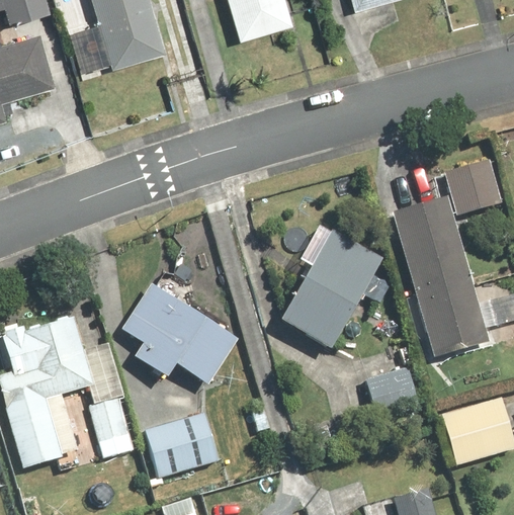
[(52,9),(49,0),(0,0),(0,6),(4,4),(9,22),(52,9)]
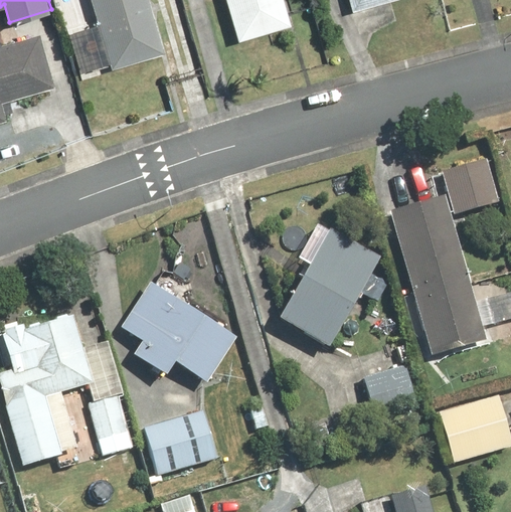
[(93,0),(113,63),(163,48),(148,0),(93,0)]
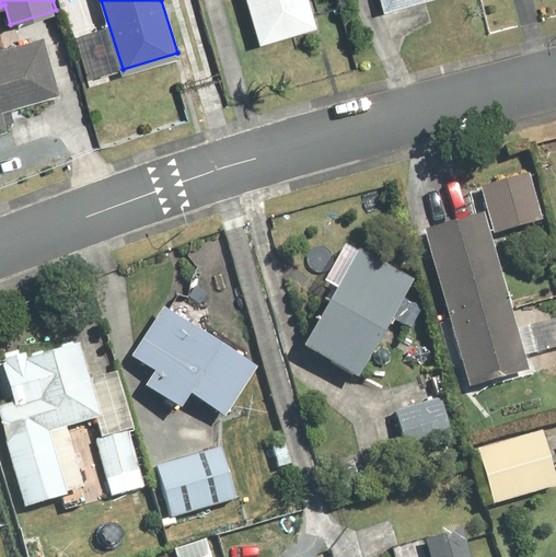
[(317,23),(310,0),(248,0),(262,41),(317,23)]
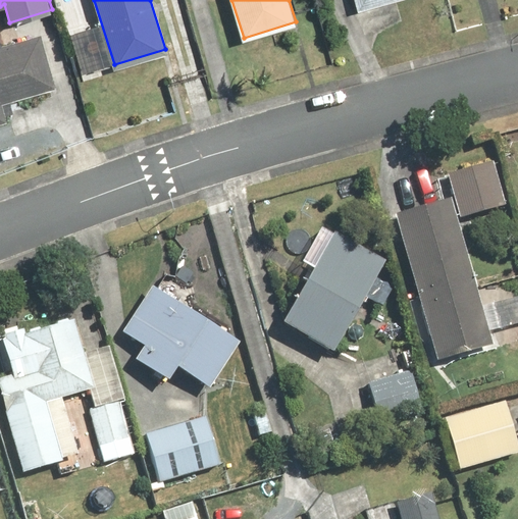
[(355,0),(358,9),(390,0),(355,0)]
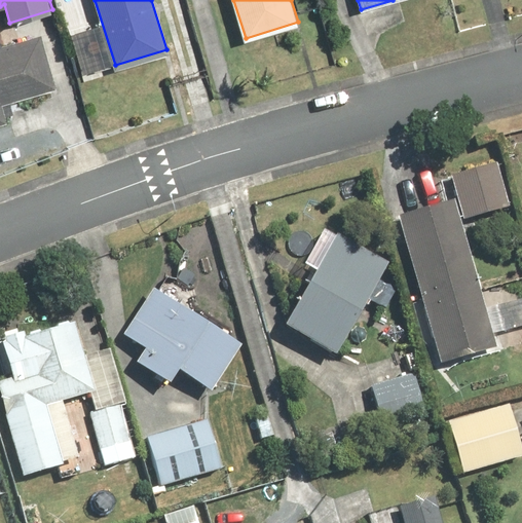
[(0,120),(9,118),(4,101),(57,86),(41,29),(2,40),(0,32),(0,120)]
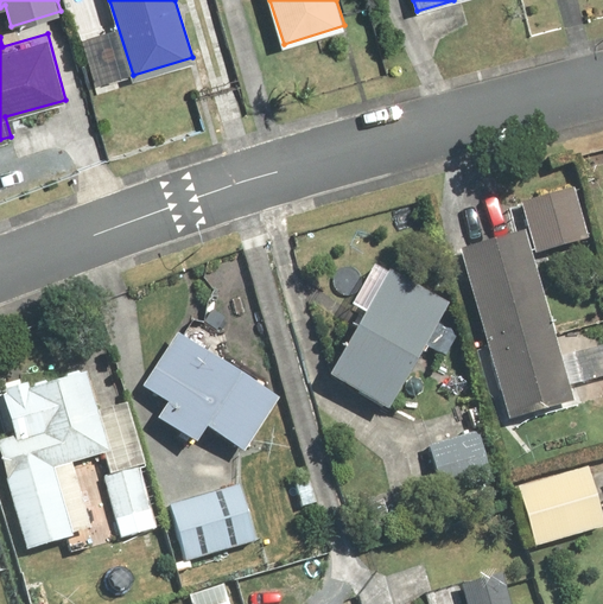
[(527,228),(459,249),(508,418),(576,399),(533,253),(590,236),(576,185),(519,201),(527,228)]
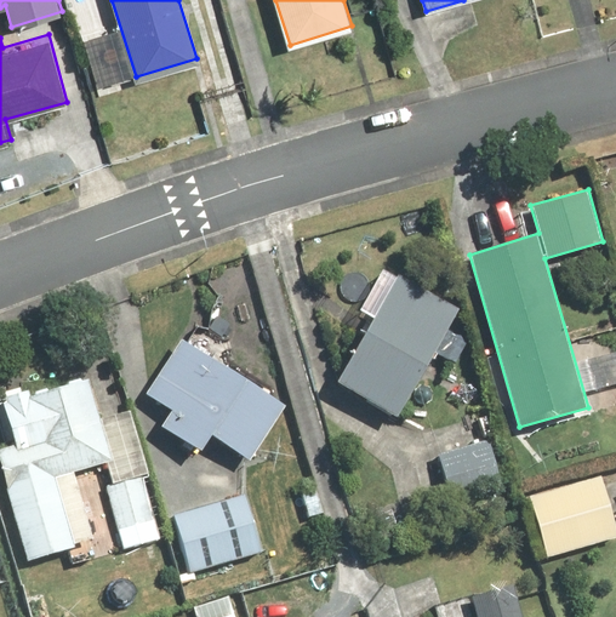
[(463,300),(403,267),(337,384),(398,417),(463,300)]
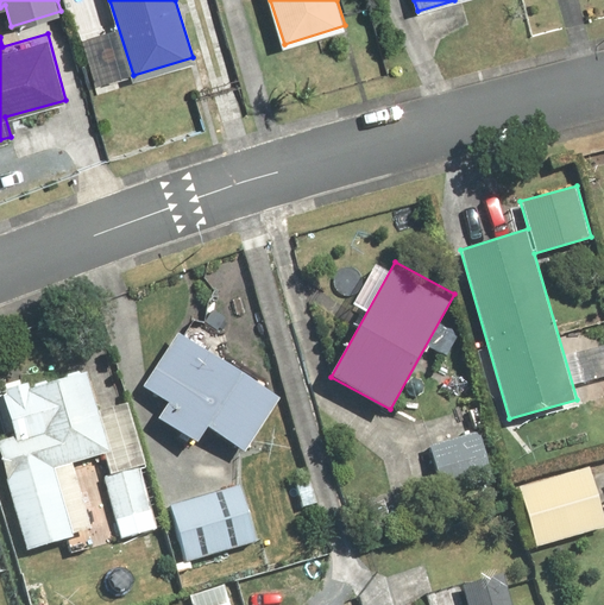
[(281,398),(177,332),(143,386),(169,403),(161,417),(201,443),(211,429),(246,453),(281,398)]
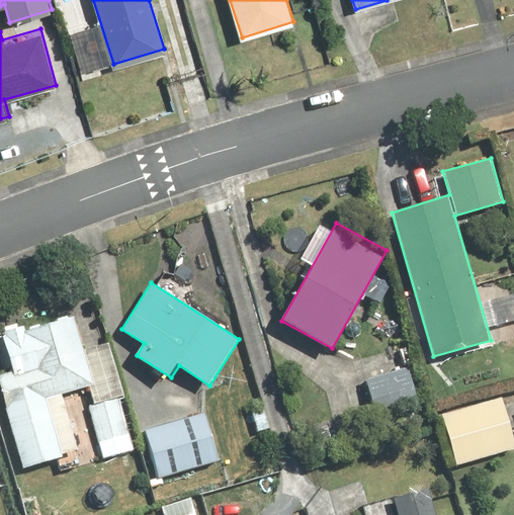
[(15,370),(0,374),(0,382),(23,467),(54,459),(57,470),(81,463),(63,395),(90,388),(94,403),(85,406),(100,458),(139,448),(109,341),(85,348),(76,315),(59,320),(57,312),(0,327),(0,341),(6,339),(15,370)]
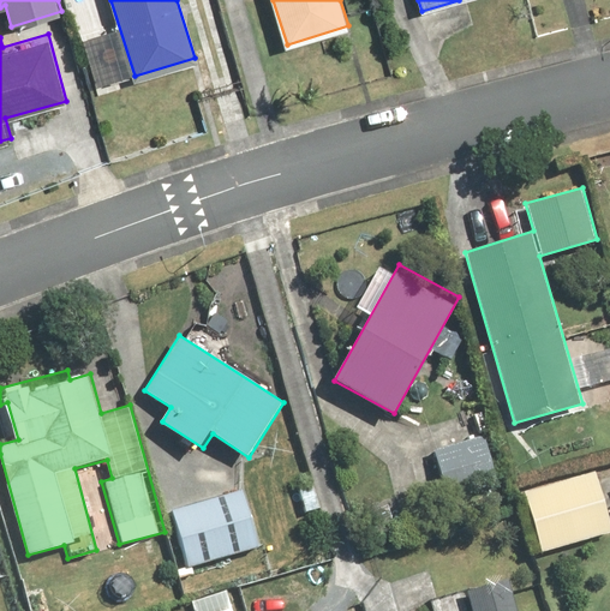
[(489,407),(424,424),(447,493),(500,477),(484,431),(495,427),(489,407)]
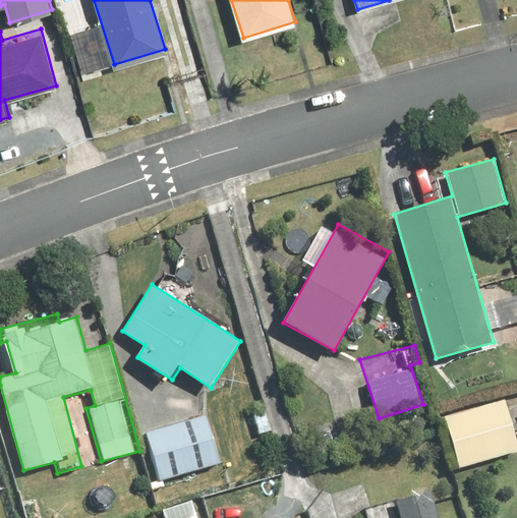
[(516,439),(505,398),(445,416),(460,468),(516,451),(516,439)]
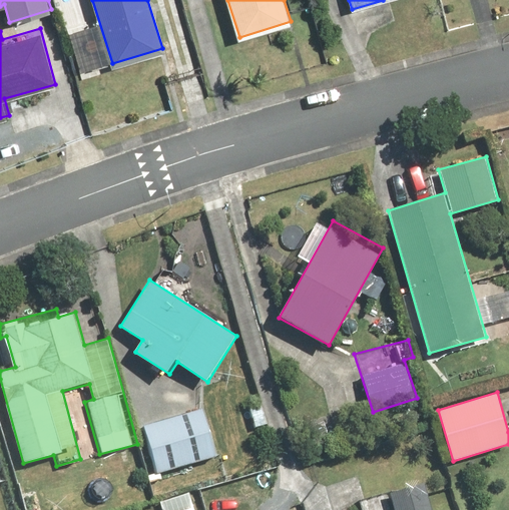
[(200,408),(141,426),(155,473),(214,455),(200,408)]
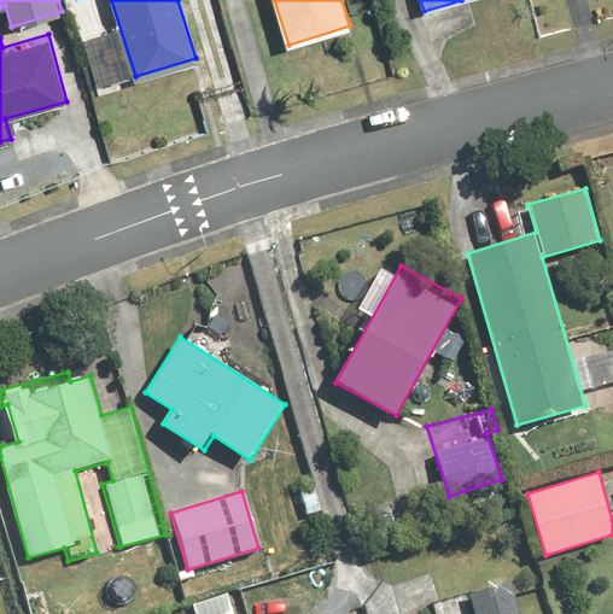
[(518,613),(508,582),(467,594),(473,613),(518,613)]
